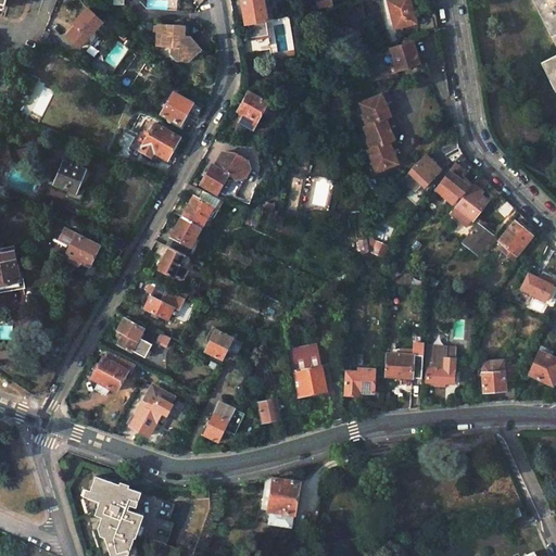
[(242,0),(247,25),(250,25),(252,39),(269,36),(267,22),(268,22),(264,0),(242,0)]
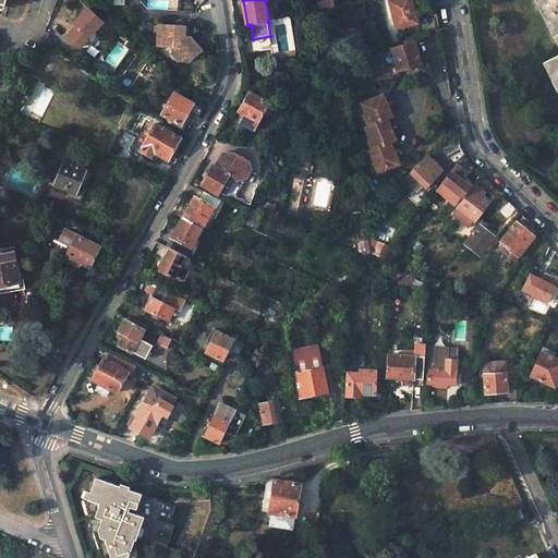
[(417,24),(411,0),(392,0),(389,1),(396,29),(417,24)]
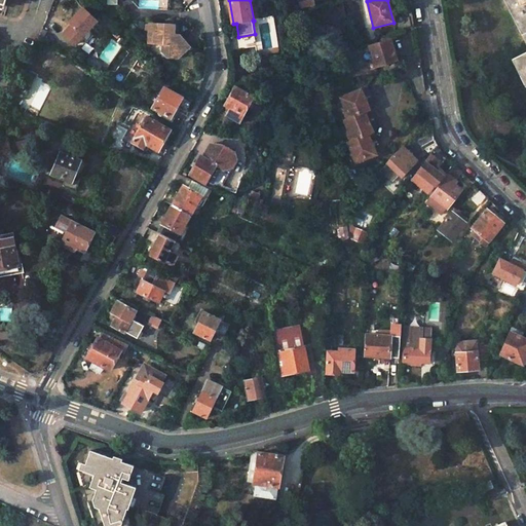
[(525,0),(501,0),(525,49),(525,61),(515,67),(525,91),(525,0)]
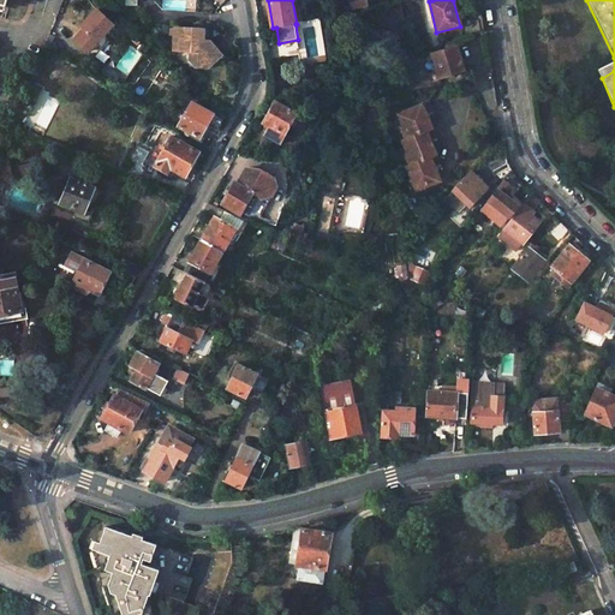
[(114,27),(97,11),(82,28),(84,30),(88,34),(78,43),(95,59),(111,41),(105,36),(114,27)]
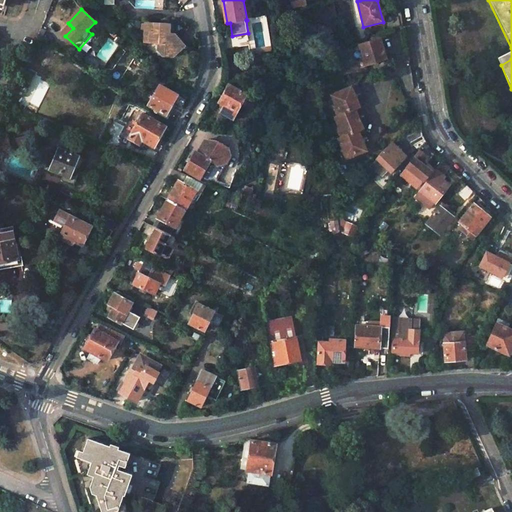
[(152,37),(152,34),(157,35),(158,25),(148,24),(146,37),(152,37)]
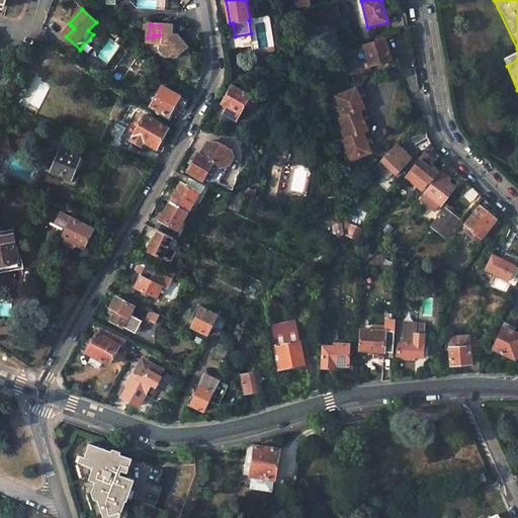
[(74,28),(71,25),(63,34),(66,36),(74,28)]
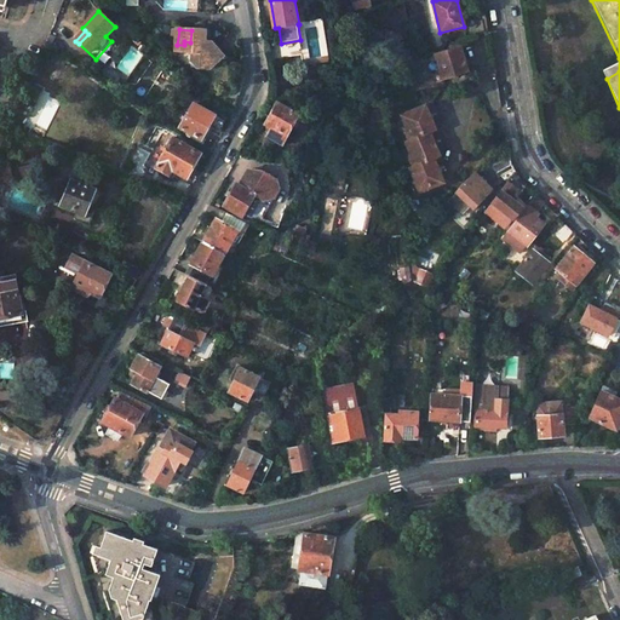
[(184,45),(183,55),(195,56),(194,67),(199,73),(212,74),(225,58),(214,45),(208,45),(208,32),(191,30),(190,42),(184,41),(184,45)]
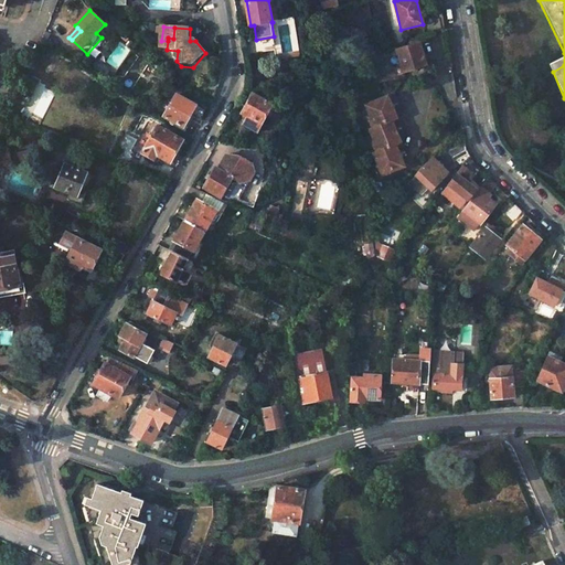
[(420,41),(437,36),(436,32),(419,38),(420,41)]
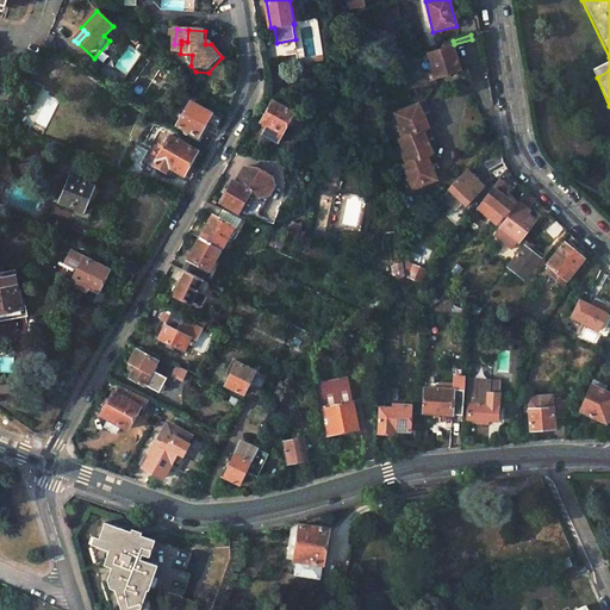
[(427,55),(435,81),(462,70),(454,44),(427,55)]
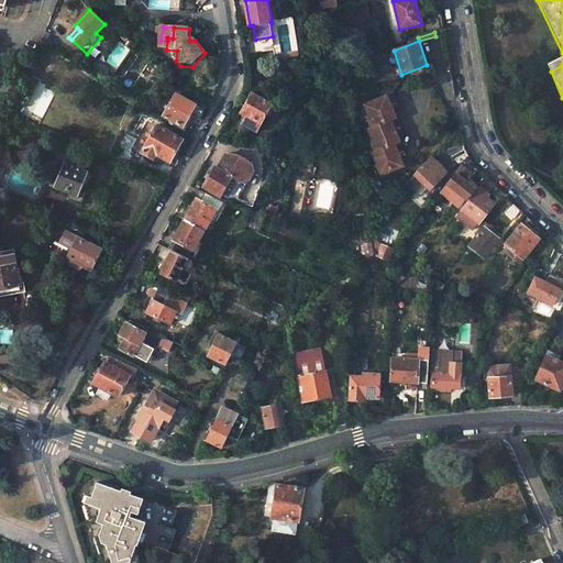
[(176,91),(163,114),(184,125),(196,103),(176,91)]
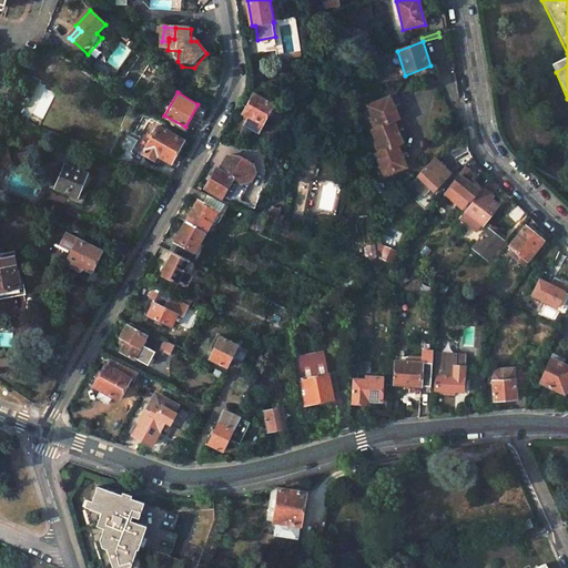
[(377,125),(401,115),(397,108),(399,107),(398,102),(402,101),(398,92),(368,105),(377,125)]
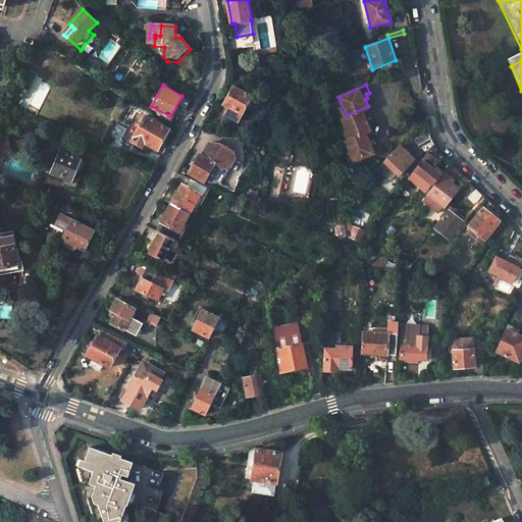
[(257,96),(239,87),(226,107),(232,110),(228,117),(242,124),(257,96)]
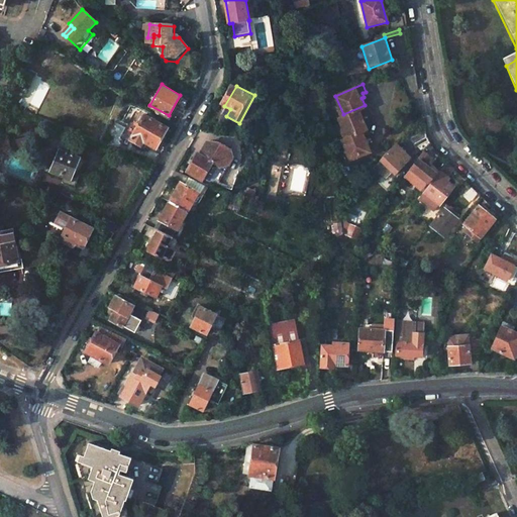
[(338,116),(346,136),(368,127),(364,119),(367,118),(365,113),(367,112),(365,105),(343,114),(338,116)]
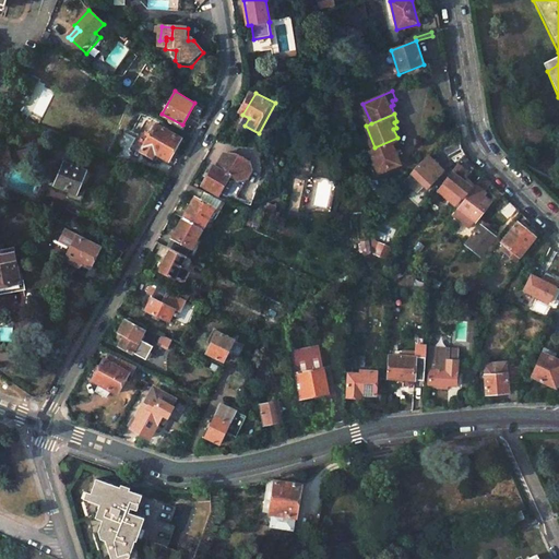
[(155,153),(168,161),(181,138),(156,123),(140,151),(153,157),(155,153)]
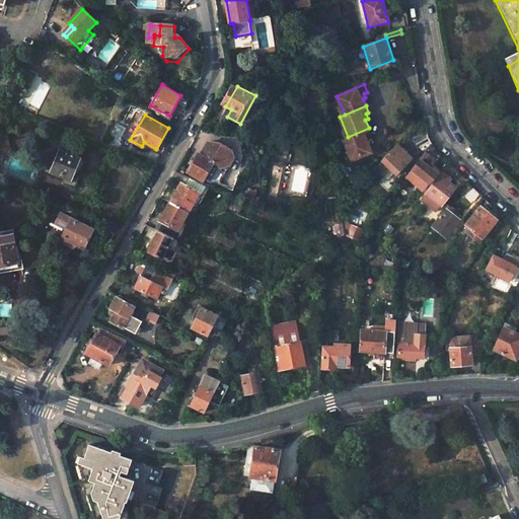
[(343,139),(351,159),(371,150),(367,143),(370,142),(369,137),(372,136),(369,128),(348,137),(343,139)]
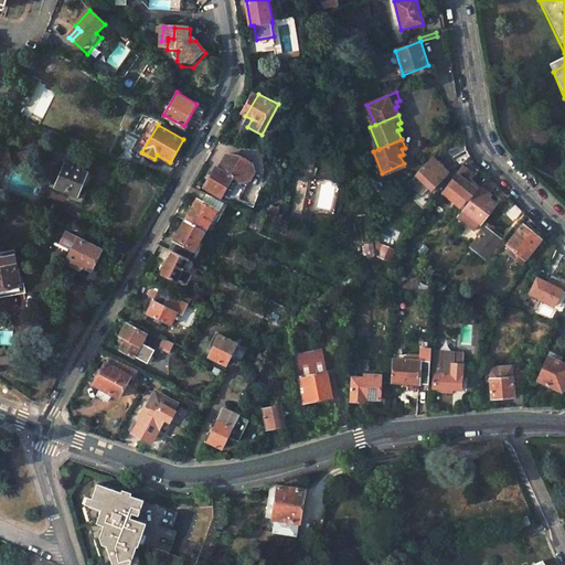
[(467,151),(466,141),(448,151),(454,159),(467,151)]
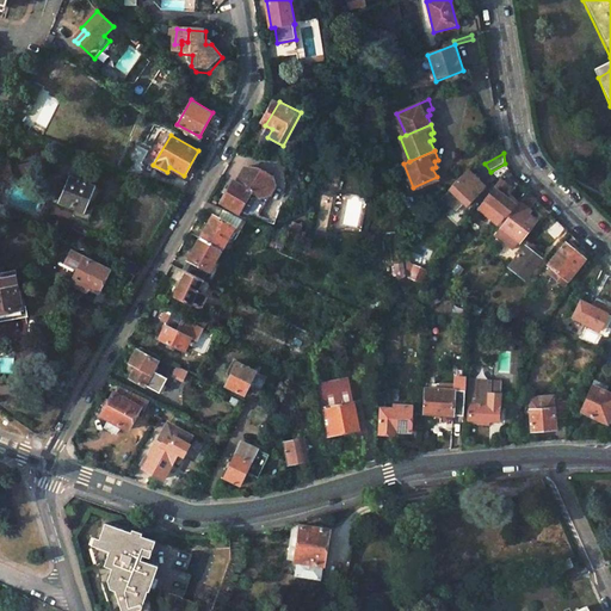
[(0,167),(1,165),(10,165),(8,160),(0,155),(0,171),(1,172),(0,168),(0,167)]
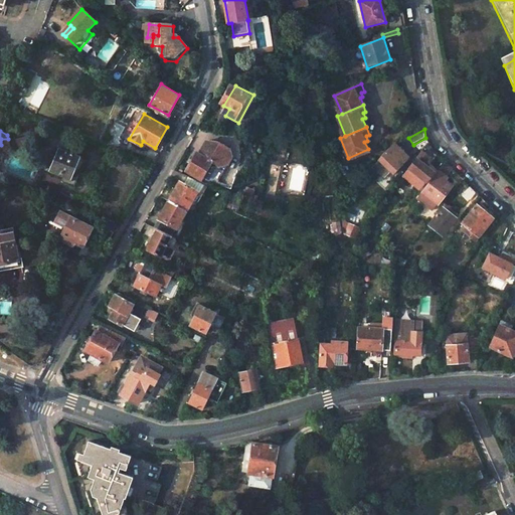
[(67,137),(61,147),(80,157),(86,146),(67,137)]
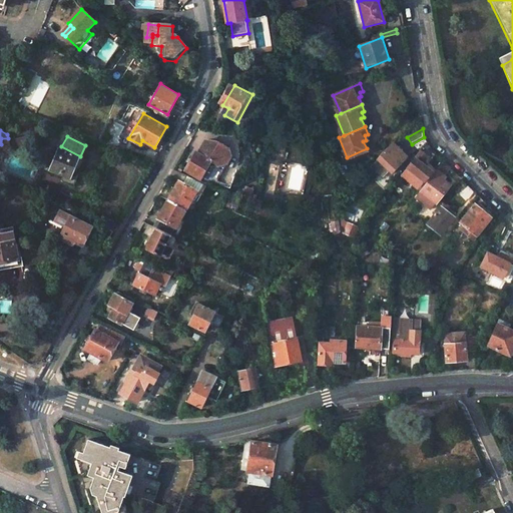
[(208,140),(201,153),(197,150),(185,171),(202,181),(214,160),(222,165),(228,163),(233,154),(231,148),(220,141),(208,140)]
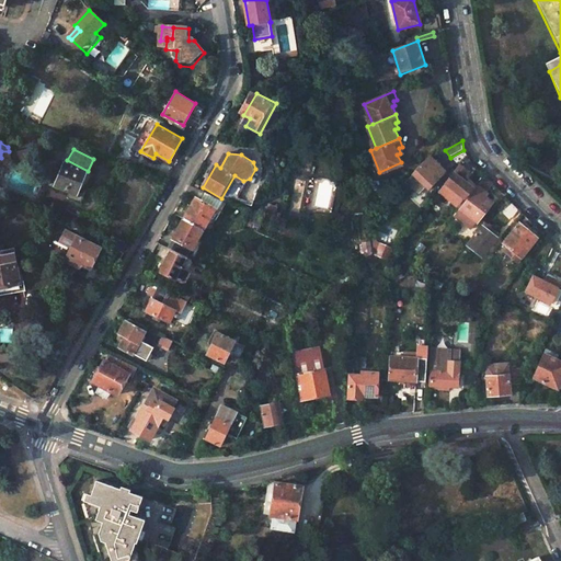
[(470,160),(467,155),(444,185),(458,195),(453,203),(458,206),(472,187),(462,180),(473,164),(470,160)]
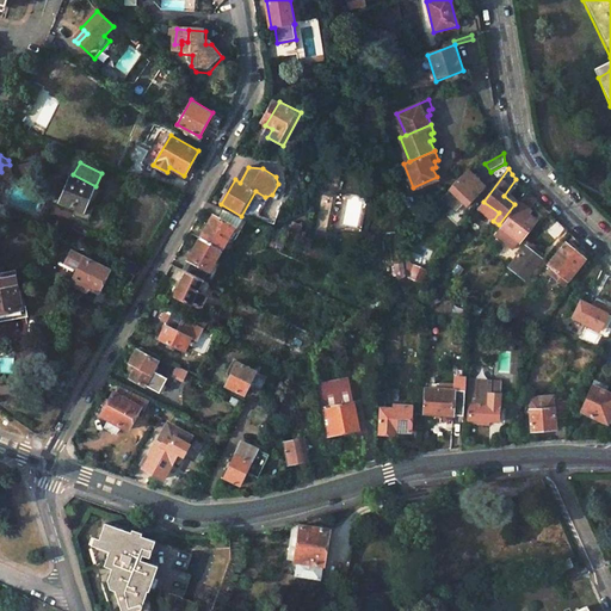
[(468,170),(449,190),(467,207),(486,187),(468,170)]
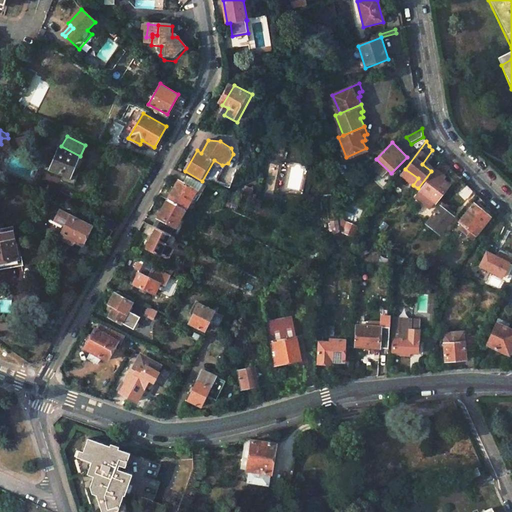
[(80,156),(61,146),(51,167),(77,181),(88,160),(80,156)]
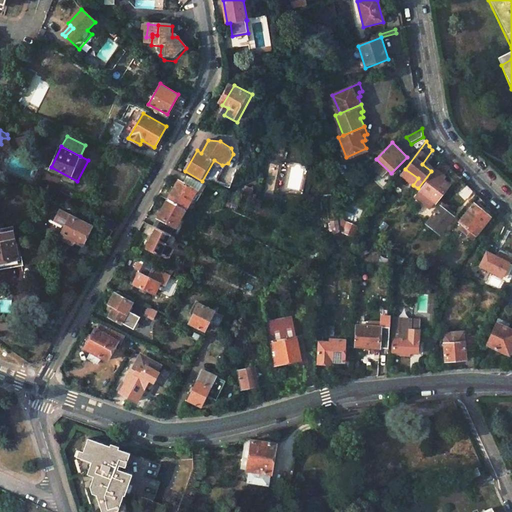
[(443,174),(449,167),(442,161),(414,198),(430,210),(435,204),(436,205),(451,185),(442,179),(445,176),(443,174)]
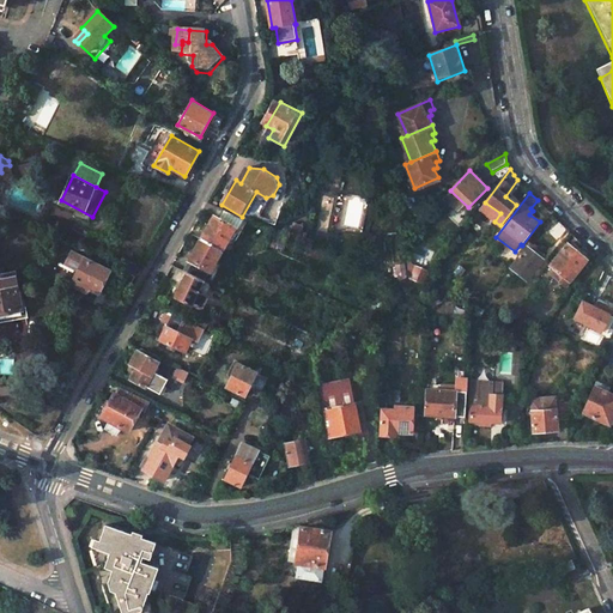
[(202,211),(213,217),(201,240),(225,252),(238,228),(220,218),(224,212),(206,202),(202,211)]
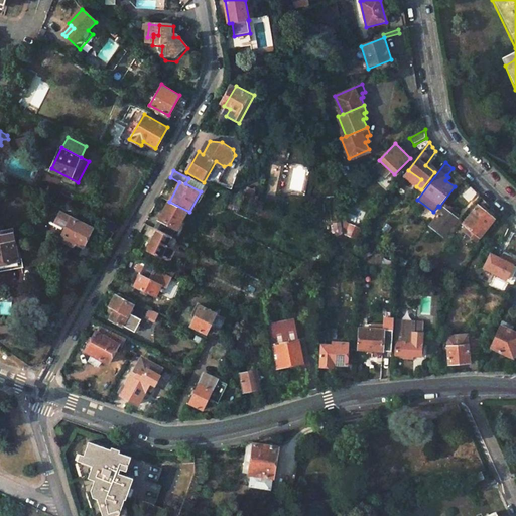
[(185,183),(201,191),(204,187),(188,178),(185,183)]
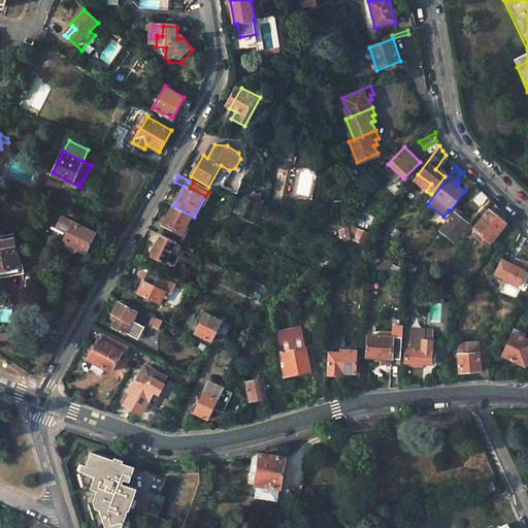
[(483,190),(473,200),(480,206),(489,196),(483,190)]
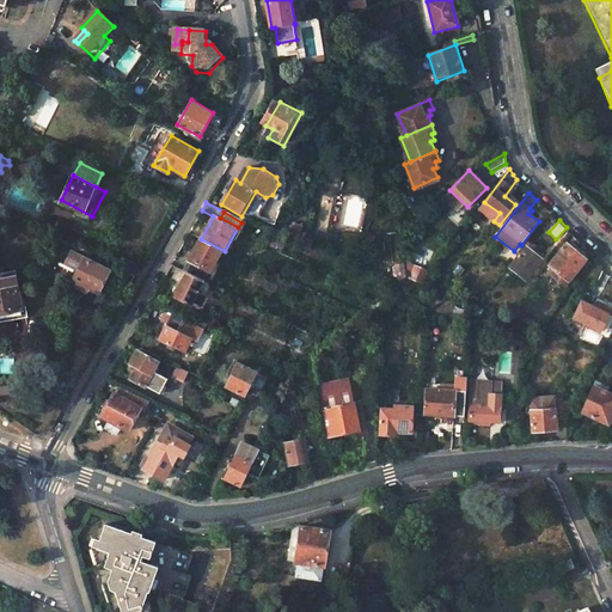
[(298,240),(305,226),(295,222),(288,237),(298,240)]
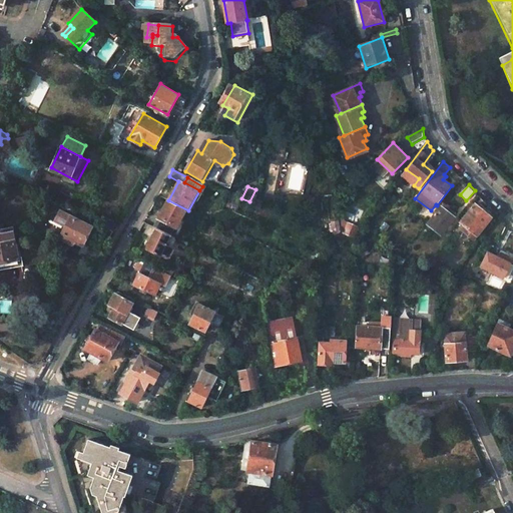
[(229,194),(224,206),(231,209),(231,207),(237,209),(241,198),(229,194)]
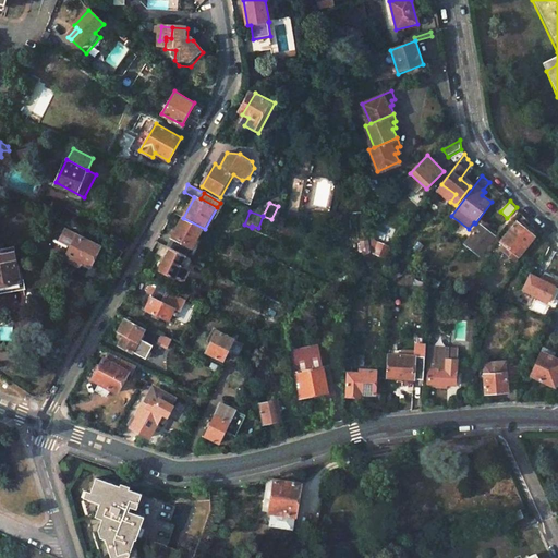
[(173,237),(194,249),(205,229),(183,218),(173,237)]
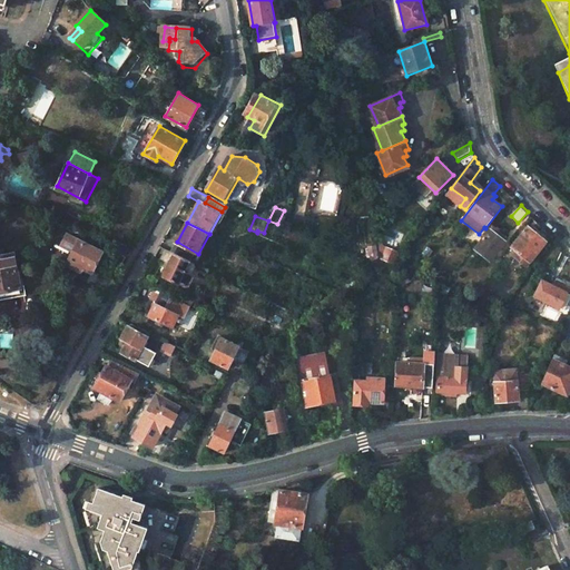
[(492,226),(473,251),(488,262),(507,237),(492,226)]
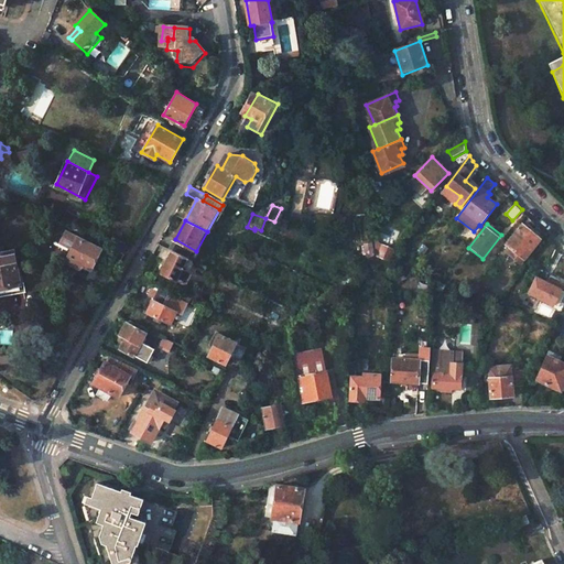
[(522,224),(503,246),(510,250),(507,256),(520,264),(523,260),(540,238),(522,224)]
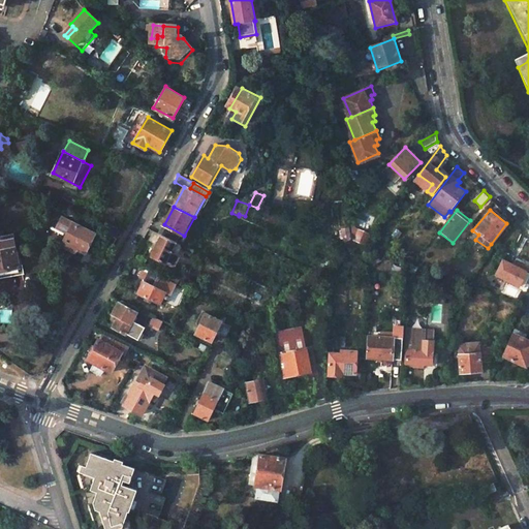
[(74,218),(60,243),(78,253),(82,246),(89,250),(98,232),(74,218)]
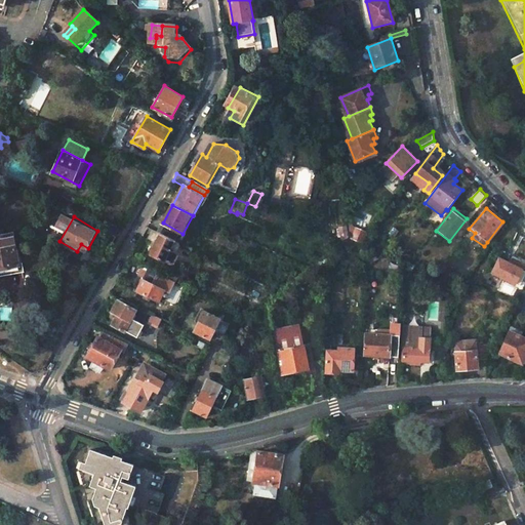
[(109,232),(118,237),(122,229),(114,224),(109,232)]
